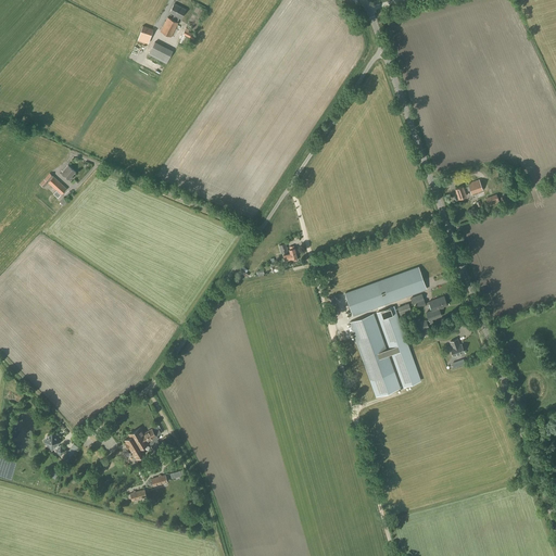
[(181,19),(186,10),(174,3),(169,12),(174,15),(172,20),(167,17),(160,32),(171,37),(178,23),(177,22),(179,17),(181,19)]
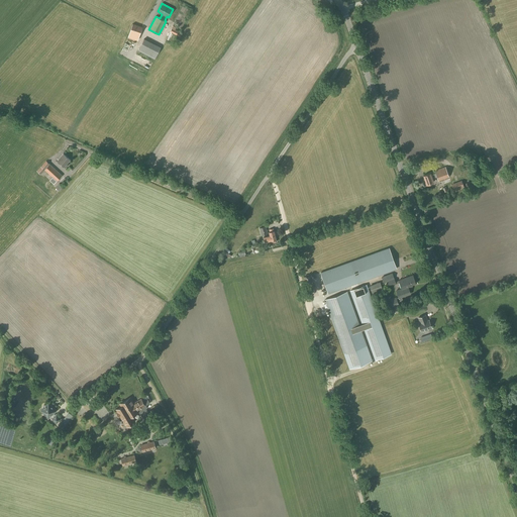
[(137,40),(142,27),(132,23),(127,37),(137,40)]
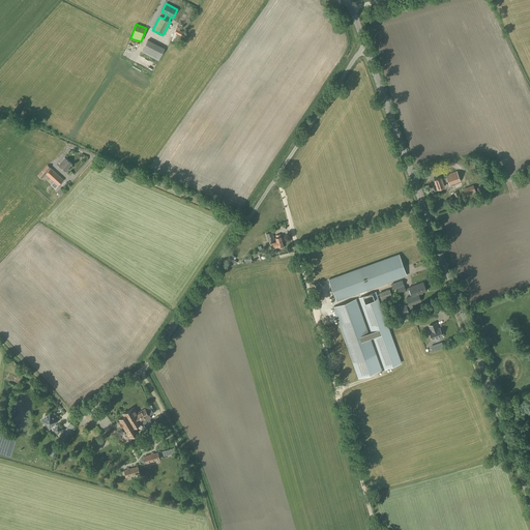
[(184,38),(186,33),(179,30),(180,28),(177,27),(174,33),(184,38)]
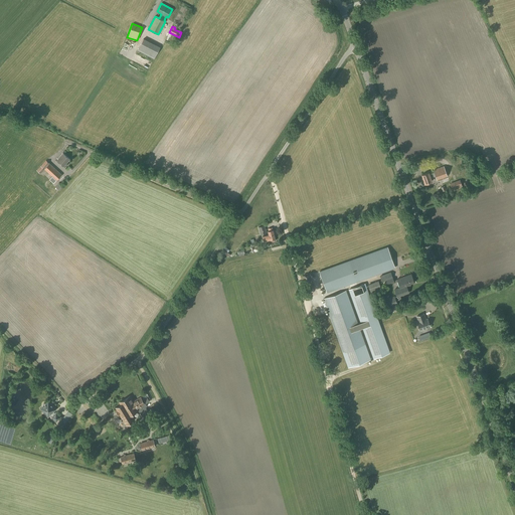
[(154,59),(160,47),(144,38),(137,50),(154,59)]
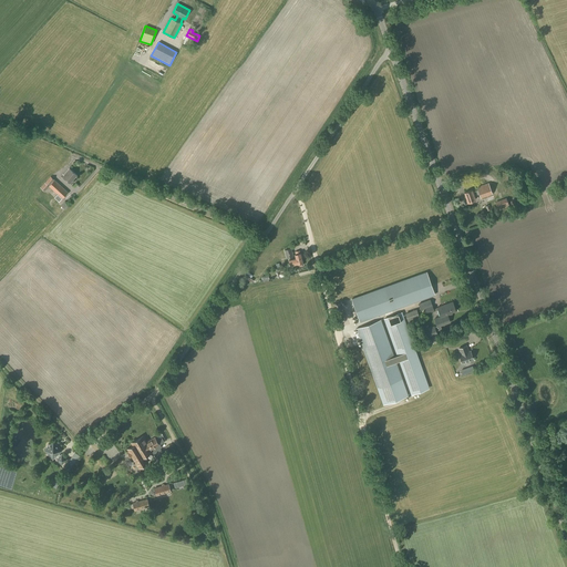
[(70,184),(75,177),(78,175),(70,168),(62,177),(70,184)]
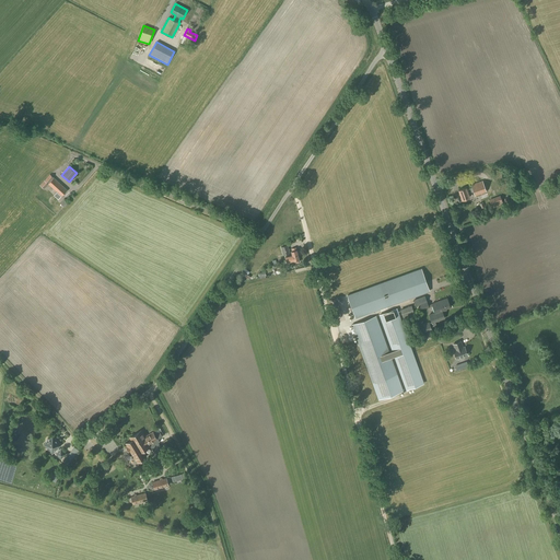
[(59,198),(61,196),(67,189),(51,175),(50,174),(48,175),(39,185),(44,188),(44,189),(48,184),(57,191),(54,195),(58,199),(59,198)]
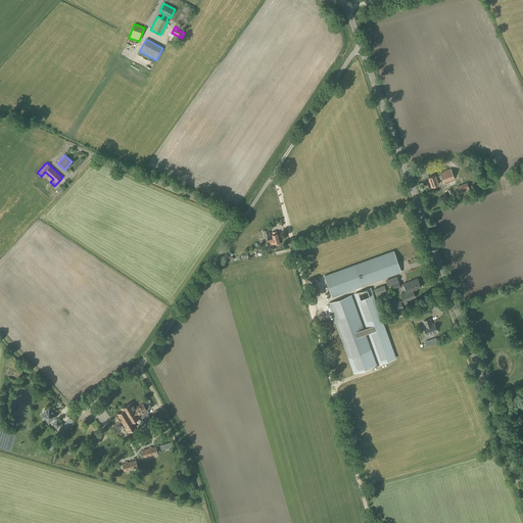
[(462,170),(464,177),(473,174),(470,162),(462,164),(464,170),(462,170)]
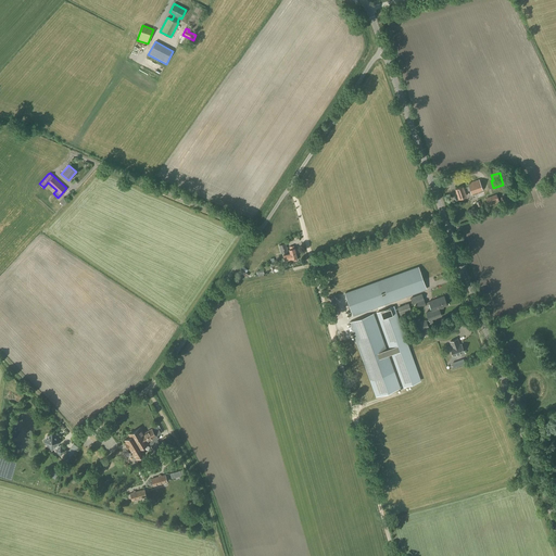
[(483,190),(479,179),(467,184),(468,186),(464,188),(463,186),(455,189),(458,199),(466,196),(465,192),(470,190),(471,194),(483,190)]
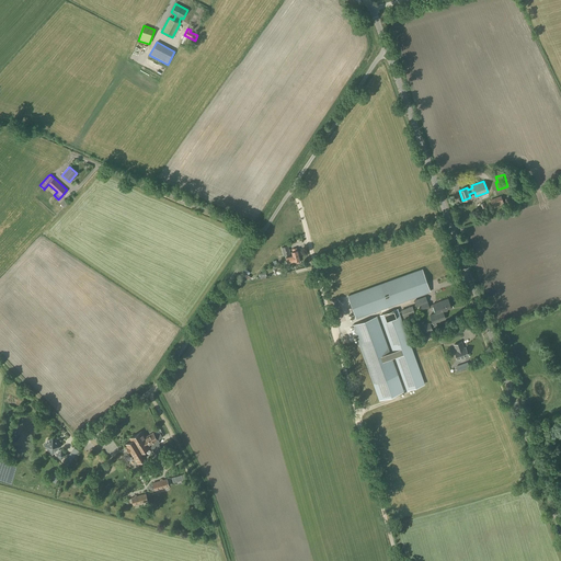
[(412,242),(339,268),(348,296),(356,318),(430,292),(422,270),(412,242)]
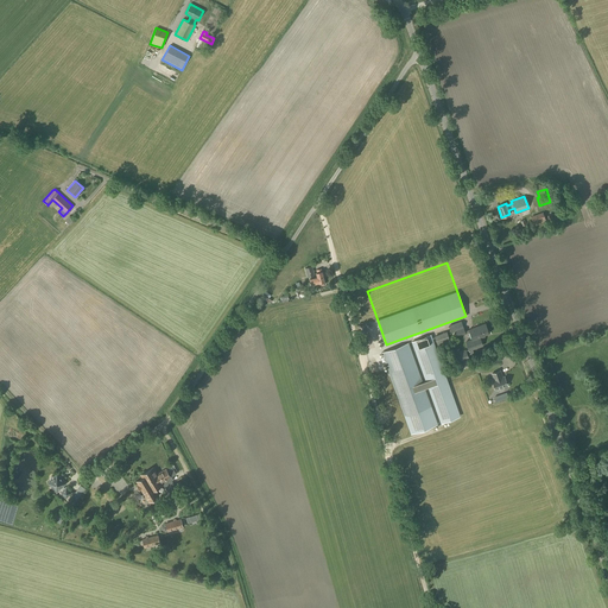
[(306,278),(315,276),(312,266),(304,268),(306,278)]
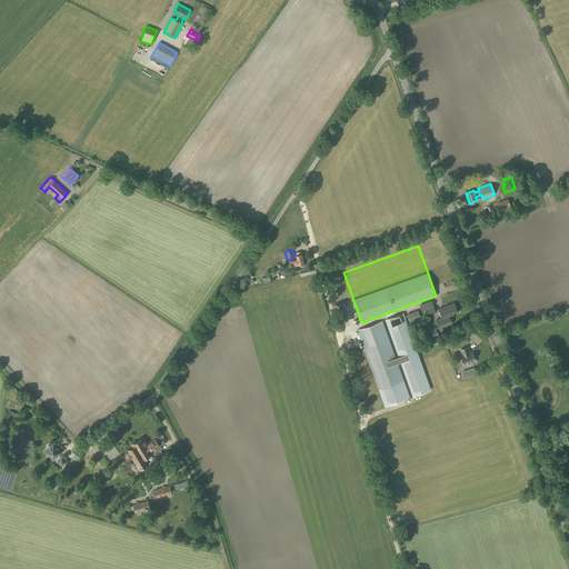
[(301,255),(301,253),(300,251),(296,252),(297,255),(296,256),(297,259),(290,261),(291,267),(298,265),(299,268),(305,267),(302,259),(305,259),(303,255),(301,255)]
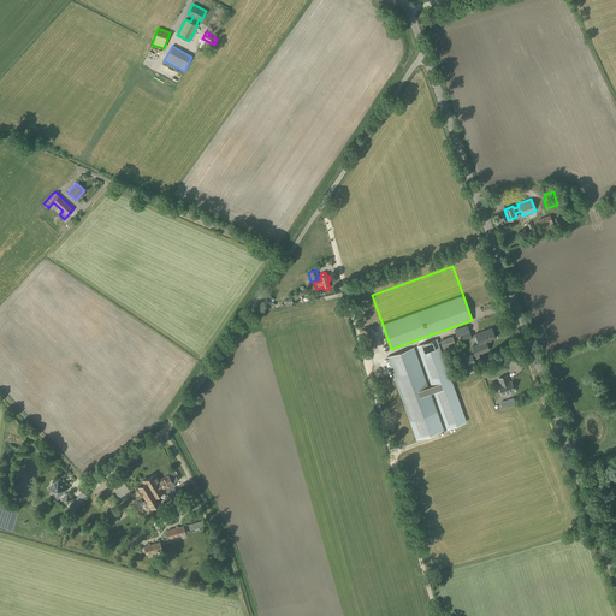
[(276,304),(273,302),(274,300),(270,296),(265,301),(266,302),(265,304),(265,303),(261,308),(266,311),(267,309),(270,311),(272,306),(274,307),(276,304)]
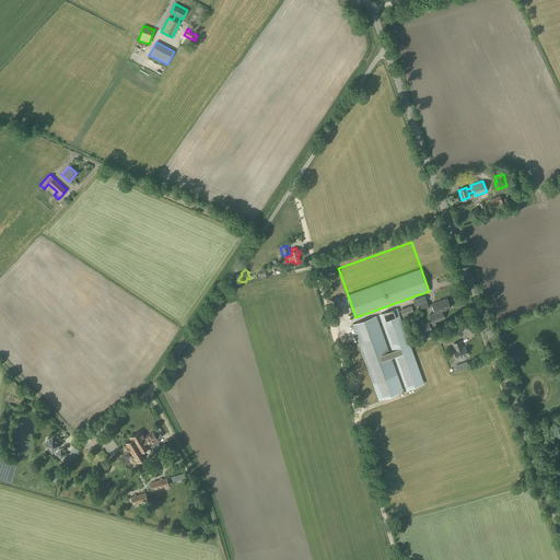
[(426,296),(413,300),(416,306),(419,305),(421,311),(429,307),(433,306),(432,307),(433,311),(434,311),(435,313),(429,315),(432,322),(430,323),(429,322),(421,325),(423,334),(432,330),(431,327),(436,325),(435,322),(445,318),(442,312),(446,311),(446,308),(451,307),(447,299),(432,304),(429,305),(426,296)]
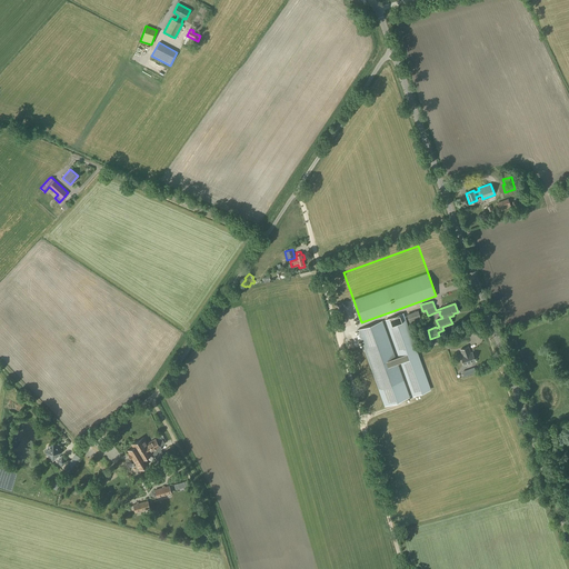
[(410,325),(421,320),(418,310),(407,315),(410,325)]
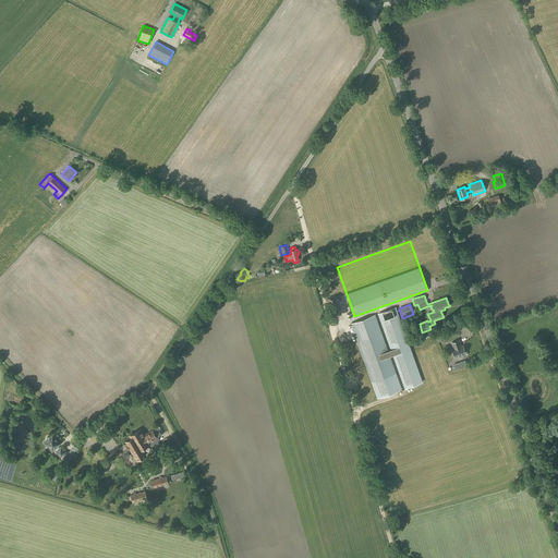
[(352,328),(350,329),(351,332),(354,331),(378,398),(401,462),(425,453),(402,389),(390,355),(392,355),(404,389),(427,452),(446,446),(423,383),(396,307),(377,314),(390,350),(388,350),(375,315),(351,324),(352,328)]
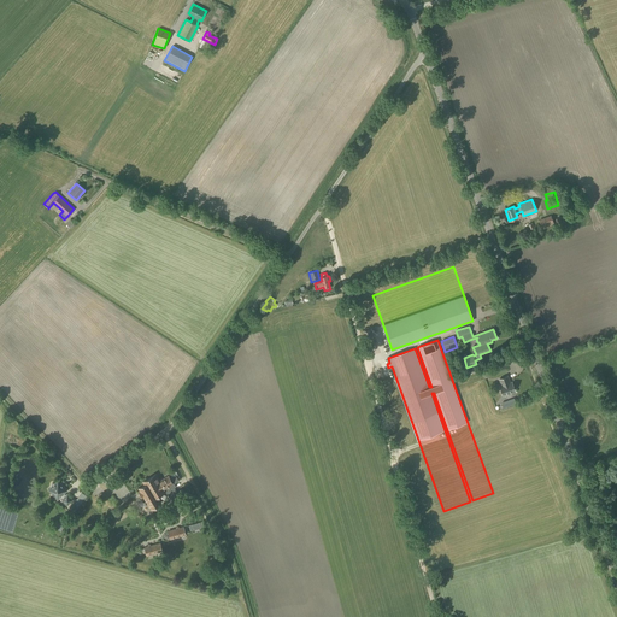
[(510,383),(509,381),(510,381),(507,376),(500,380),(503,386),(500,387),(503,395),(515,391),(512,382),(510,383)]
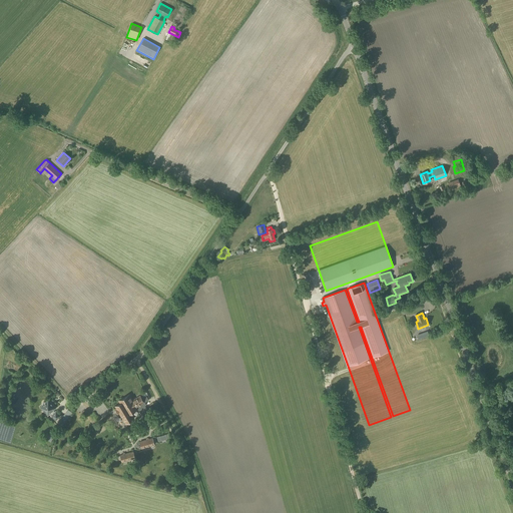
[(148,400),(145,394),(141,397),(140,396),(133,401),(129,395),(118,401),(120,403),(114,406),(116,409),(115,410),(118,415),(119,414),(125,424),(135,419),(131,412),(137,409),(145,421),(148,427),(155,422),(152,417),(151,416),(153,415),(149,407),(147,409),(145,406),(146,405),(144,403),(148,400)]
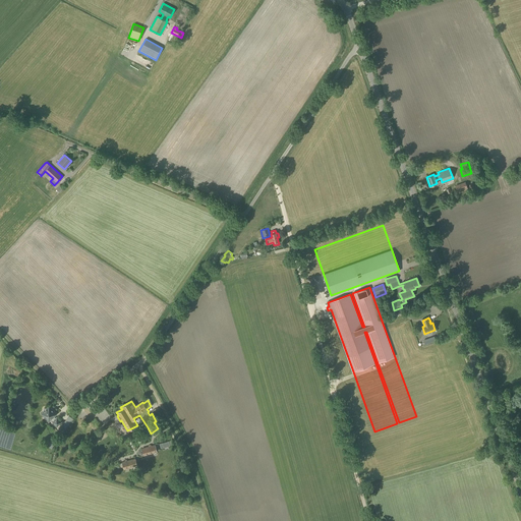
[(57,414),(49,405),(46,408),(46,407),(44,407),(44,408),(43,409),(43,410),(43,411),(40,413),(49,422),(57,414)]
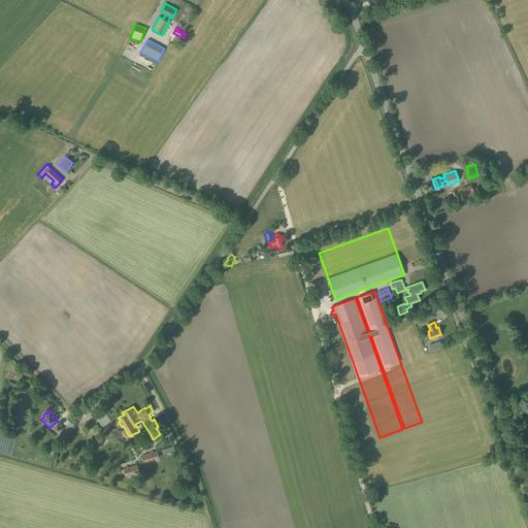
[(58,433),(63,428),(58,423),(53,427),(58,433)]
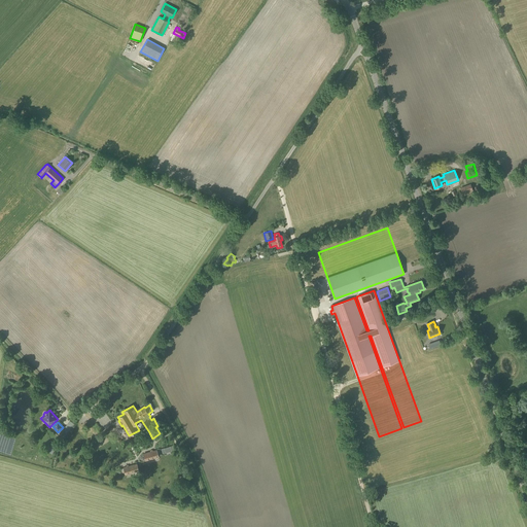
[(126,475),(130,473),(128,465),(127,465),(127,466),(124,467),(120,468),(121,471),(125,470),(126,475)]
